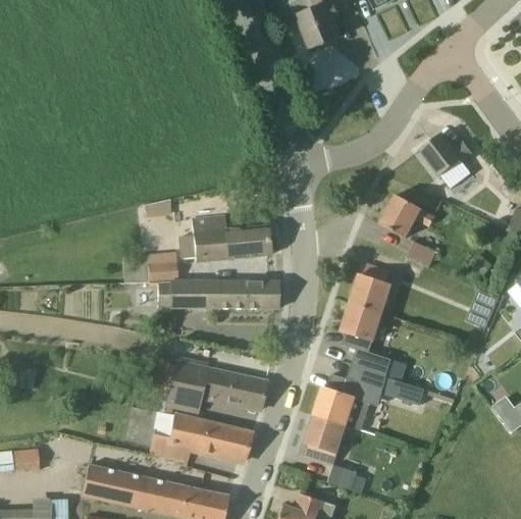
[(340,17),(337,13),(331,0),(312,0),(315,7),(296,14),(309,47),(340,35),(333,19),(340,17)]
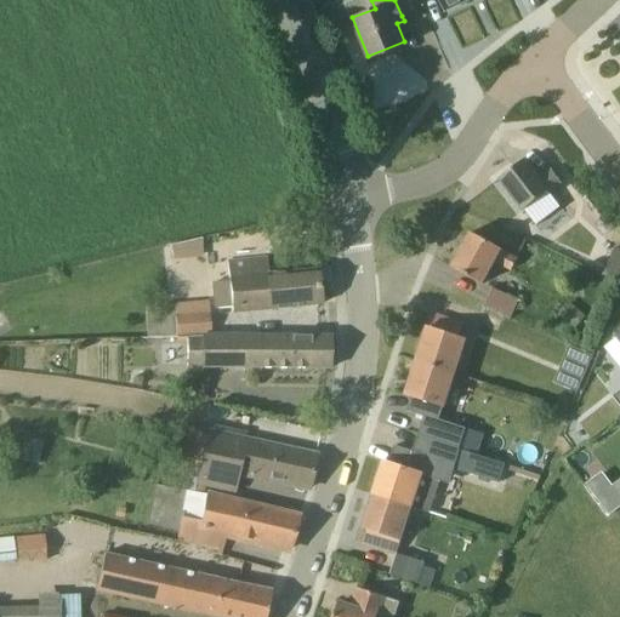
[(439,0),(445,11),(466,0),(439,0)]
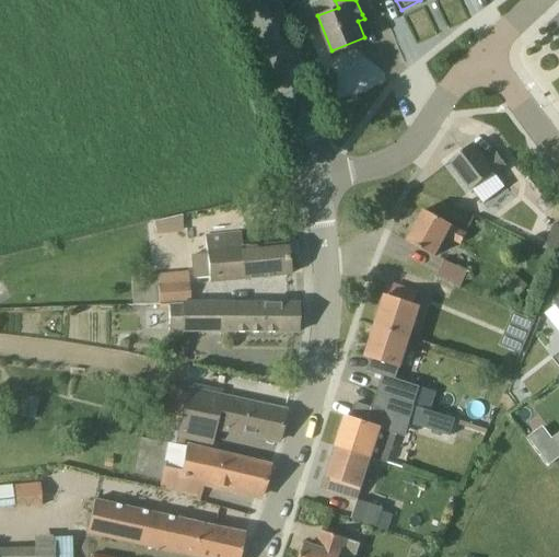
[(472,187),(504,162),(497,151),(486,159),(473,141),(449,159),(472,187)]
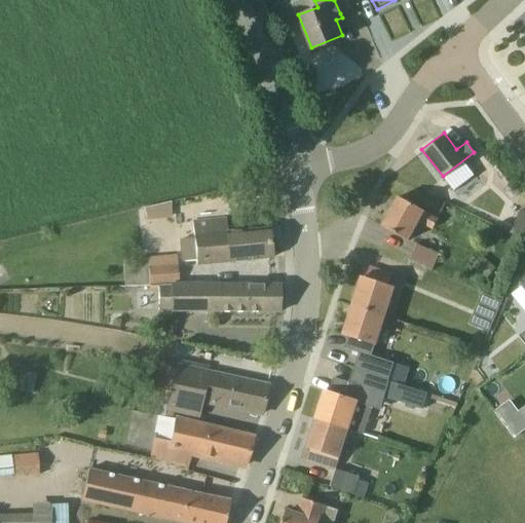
[(438,217),(415,204),(398,195),(381,224),(409,239),(418,220),(432,227),(438,217)]
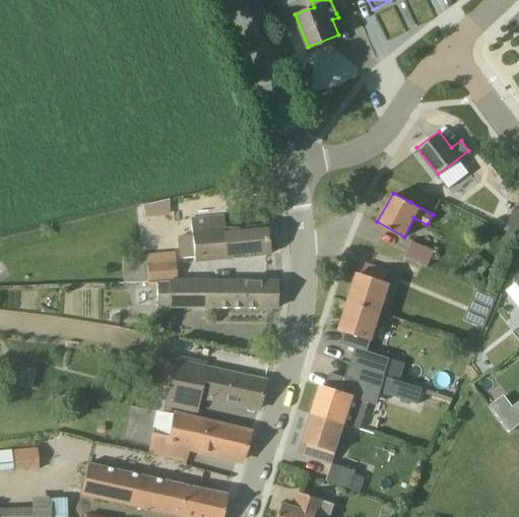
[(518,235),(518,234),(518,207),(513,205),(504,229),(518,235)]
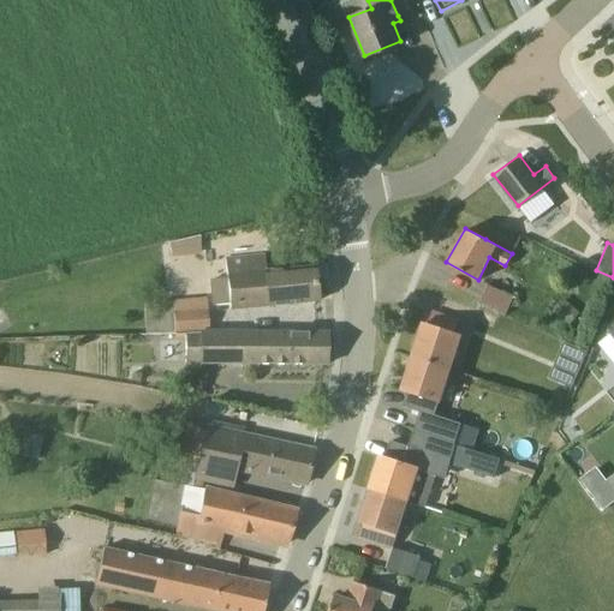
[(313,264),(266,269),(263,250),(222,255),(225,275),(208,277),(210,303),(228,301),(228,307),(316,299),(313,264)]
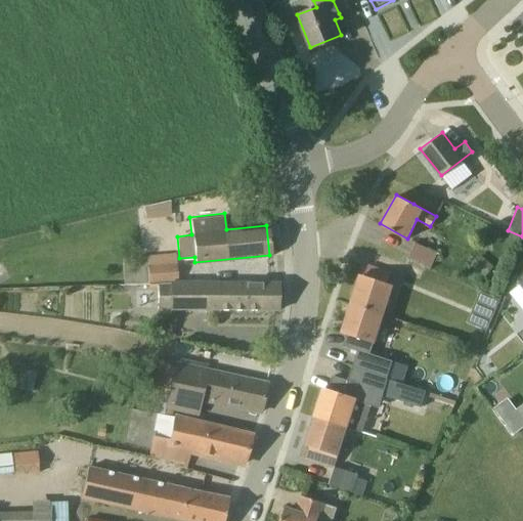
[(407,257),(430,267),(437,251),(415,242),(407,257)]
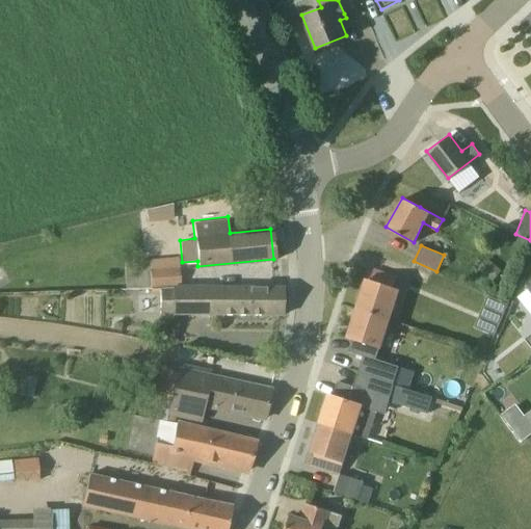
[(477,268),(490,281),(501,270),(487,257),(477,268)]
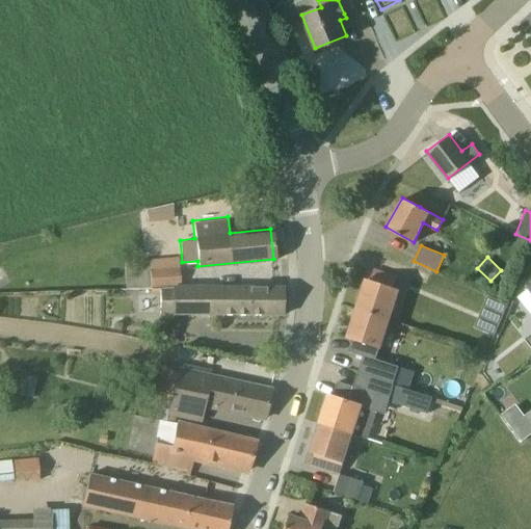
[(150,268),(149,258),(123,260),(124,269),(125,286),(151,286),(150,268)]
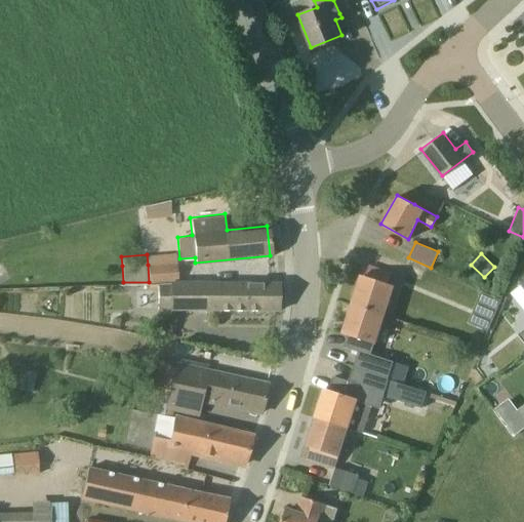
[(175,263),(148,265),(149,282),(157,283),(176,281),(175,263)]
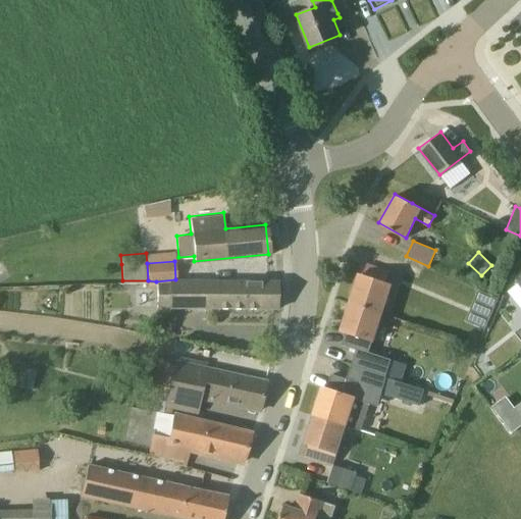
[(382,281),(385,269),(366,263),(363,275),(358,273),(350,301),(382,312),(392,284),(382,281)]
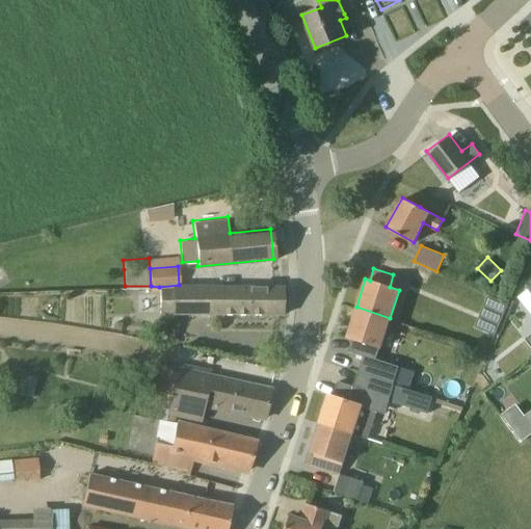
[(282,286),(261,286),(179,285),(159,287),(159,312),(281,314),(282,286)]
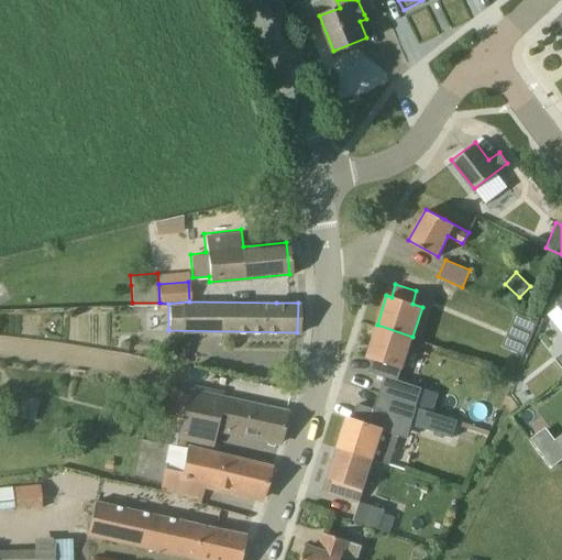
[(522,353),(536,320),(515,311),(502,344),(522,353)]
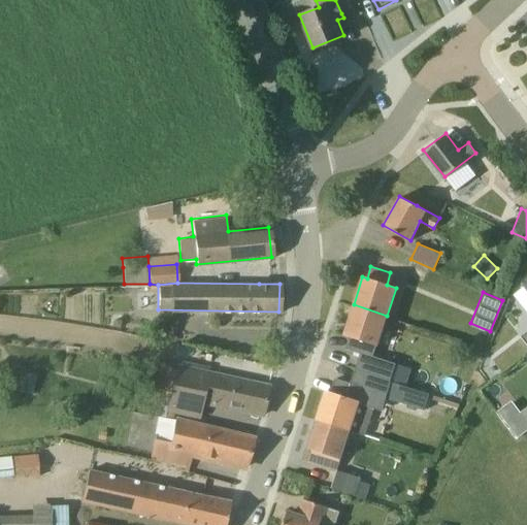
[(373,355),(387,316),(354,304),(344,333),(349,335),(344,347),(371,356),(366,372),(399,384),(399,383),(405,365),(373,355)]
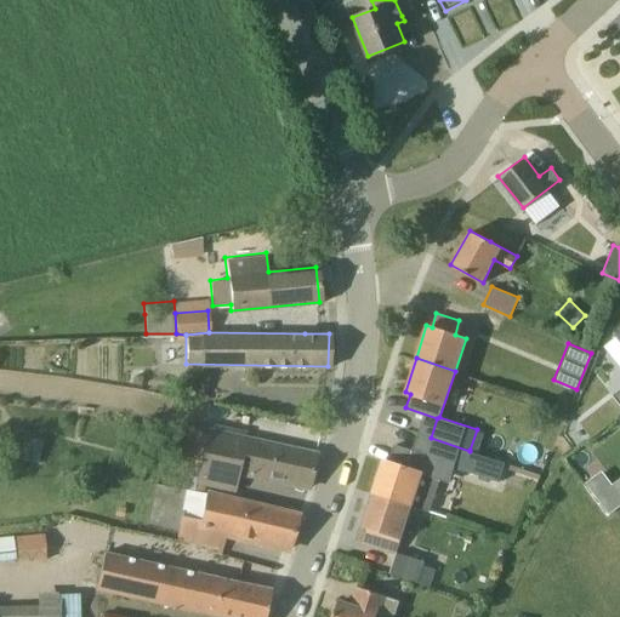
[(132,382),(140,383),(142,375),(134,373),(132,382)]
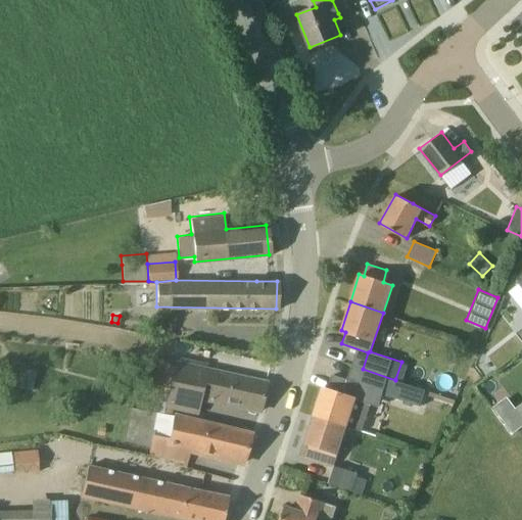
[(266,381),(245,376),(174,360),(172,367),(156,364),(150,388),(155,389),(150,410),(161,412),(163,407),(196,415),(200,396),(258,410),(266,381)]
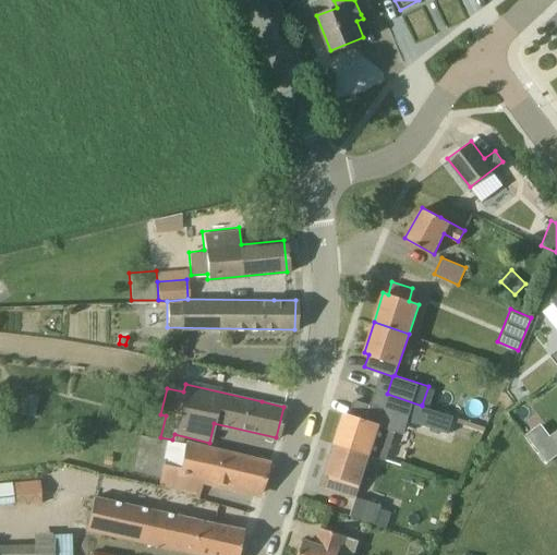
[(387,394),(380,411),(383,412),(383,411),(408,419),(479,443),(484,425),(422,405),(422,406),(387,394)]
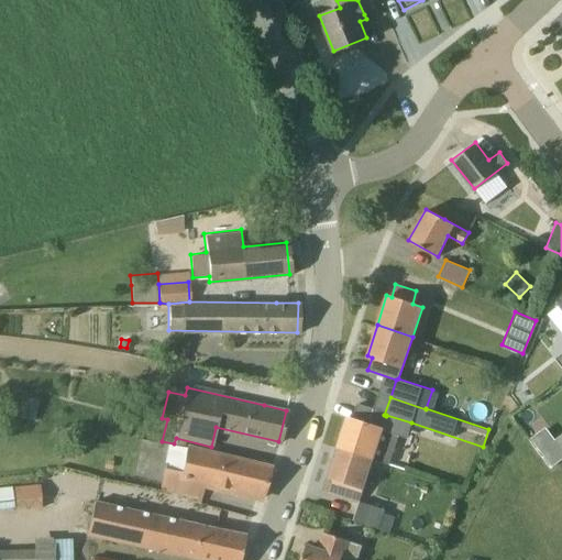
[(382,427),(386,416),(384,415),(356,405),(352,418),(348,417),(338,447),(373,458),(388,462),(390,456),(398,432),(382,427)]
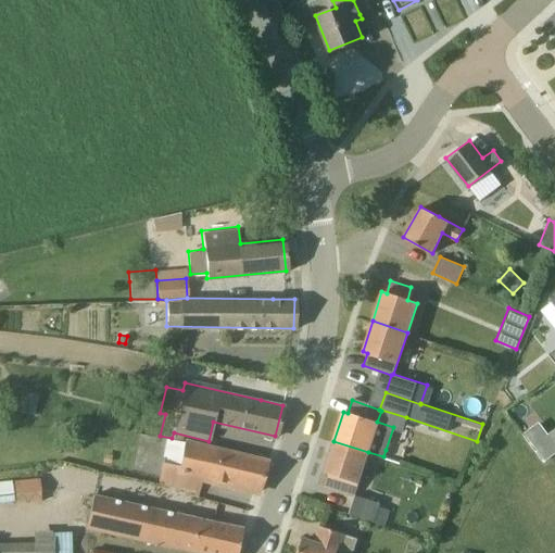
[(554,427),(547,434),(532,443),(543,459),(554,450),(554,427)]
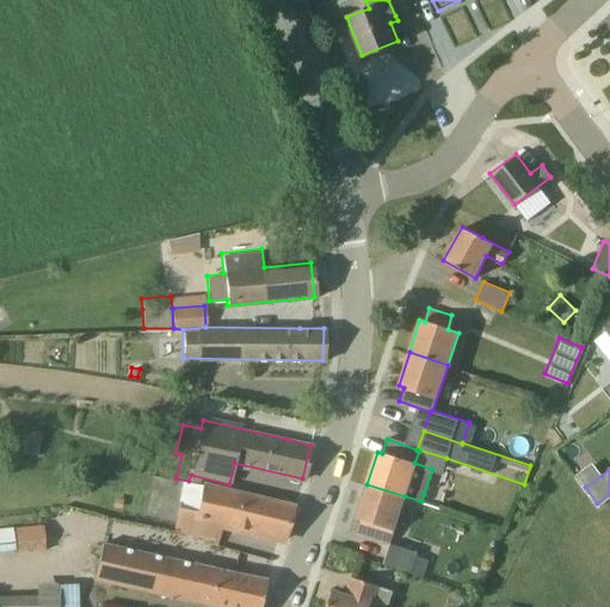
[(291,505),(269,497),(202,481),(201,485),(184,481),(179,500),(183,501),(174,528),(213,539),(211,543),(216,544),(222,521),(282,539),(291,505)]
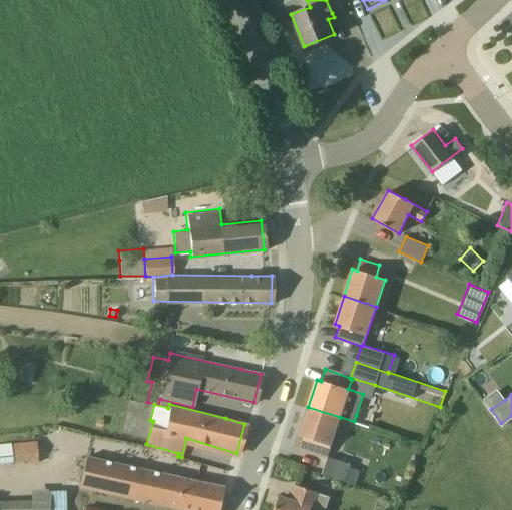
[(303,436),(299,447),(326,456),(329,445),(331,445),(340,417),(308,407),(299,435),(303,436)]
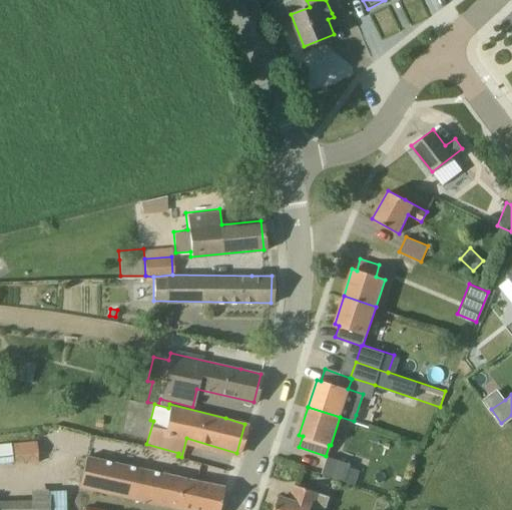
[(0,461),(12,460),(12,464),(37,461),(35,439),(0,442),(0,461)]
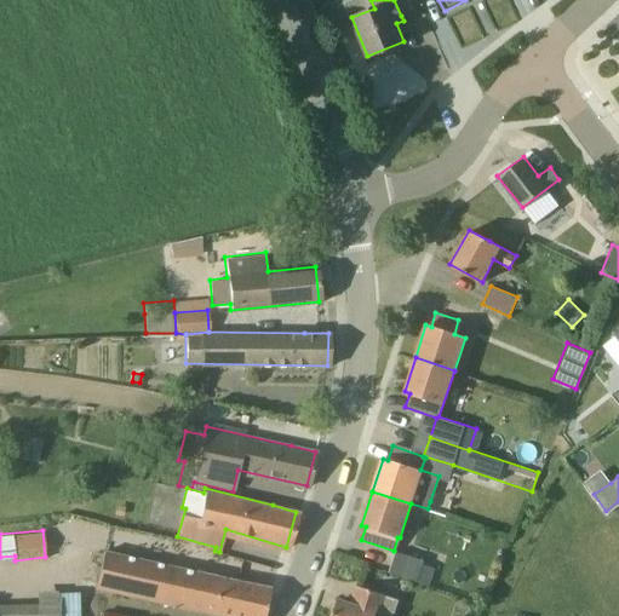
[(262,615),(269,587),(246,581),(103,548),(95,586),(224,615),(262,615)]
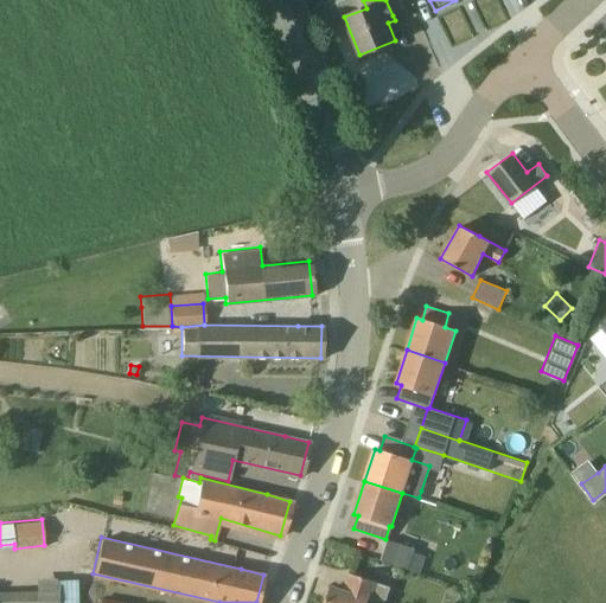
[(388,538),(381,559),(420,572),(426,556),(414,552),(415,547),(388,538)]
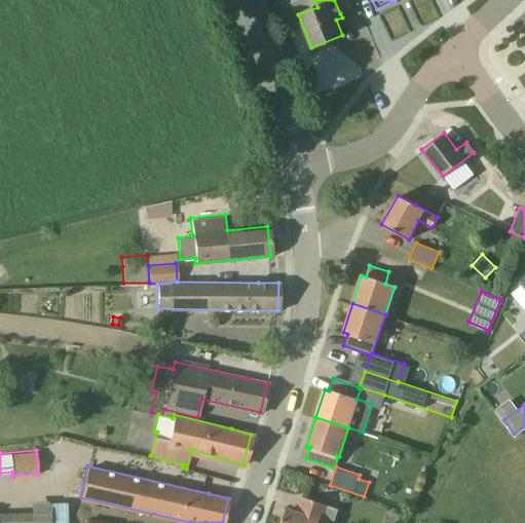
[(333,522),(338,508),(310,498),(301,495),(296,512),(286,509),(280,522),(333,522)]
